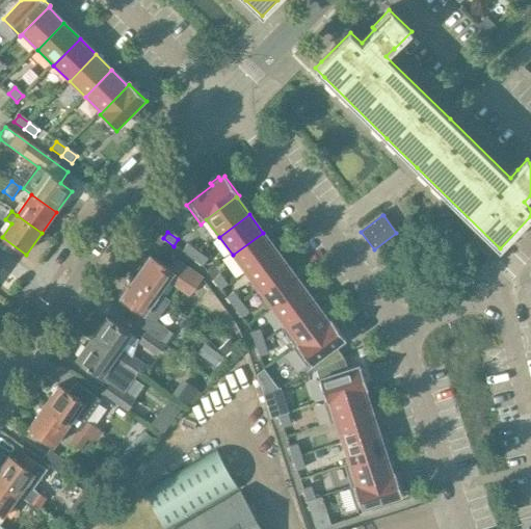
[(245,273),(276,250),(263,233),(233,255),(245,273)]
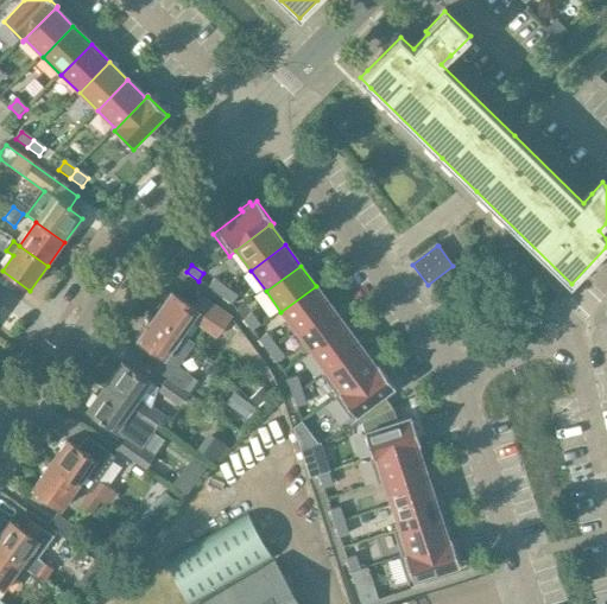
[(214,281),(209,288),(220,298),(226,290),(214,281)]
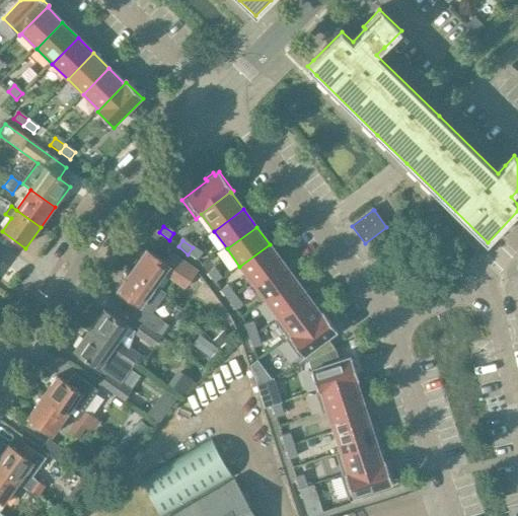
[(252,284),(283,263),(270,244),(239,267),(252,284)]
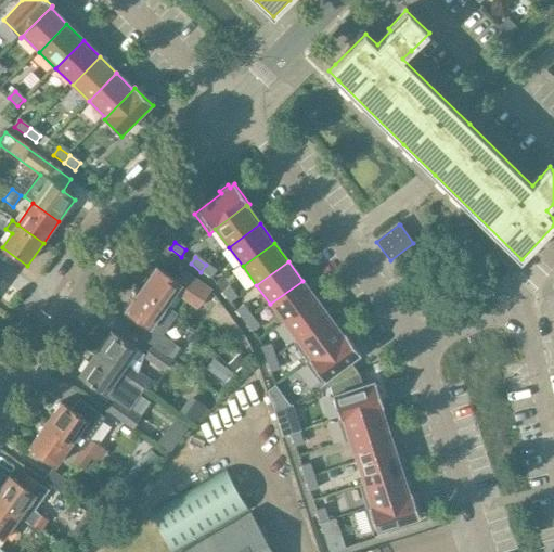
[(217,272),(206,265),(201,272),(211,280),(217,272)]
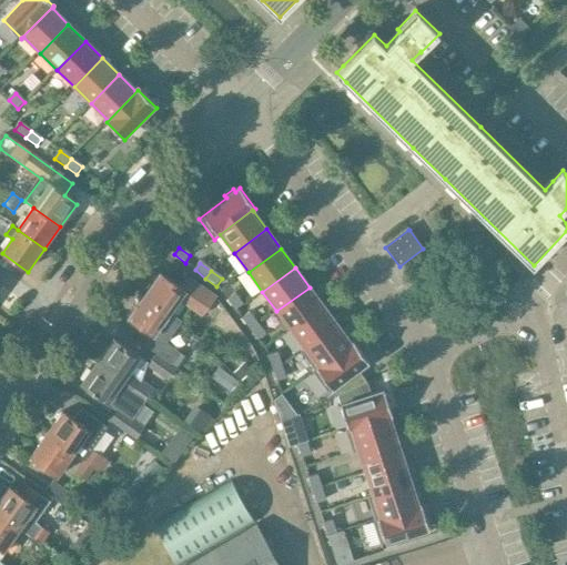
[(215,298),(186,279),(180,289),(161,275),(145,296),(170,314),(179,301),(202,316),(215,298)]
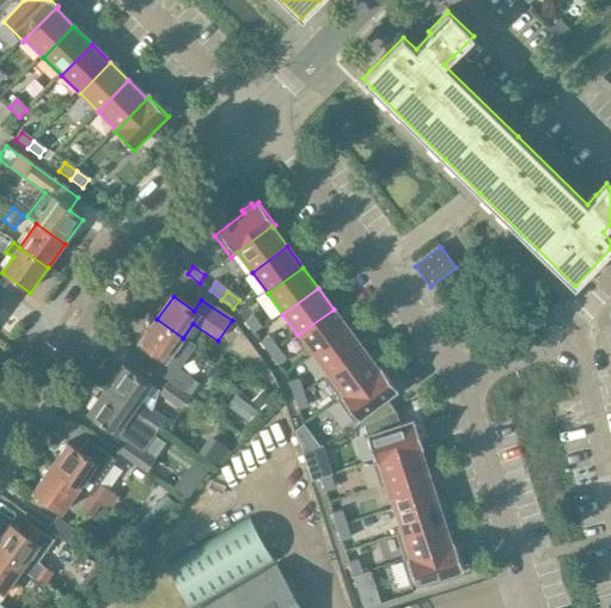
[(313,356),(348,330),(334,309),(298,335),(313,356)]
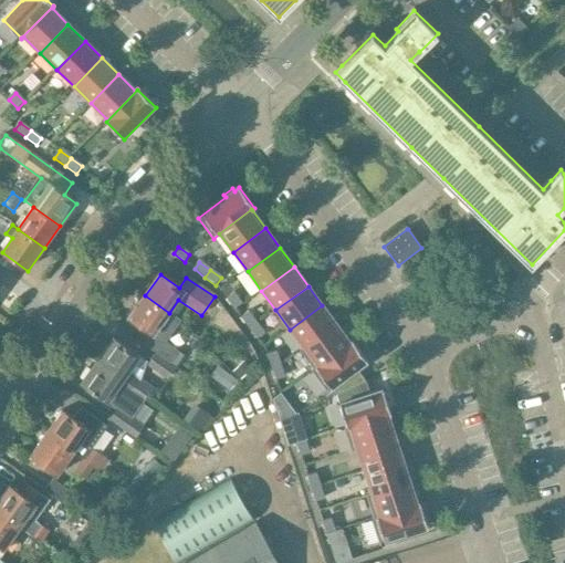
[(234,294),(227,300),(234,311),(242,305),(234,294)]
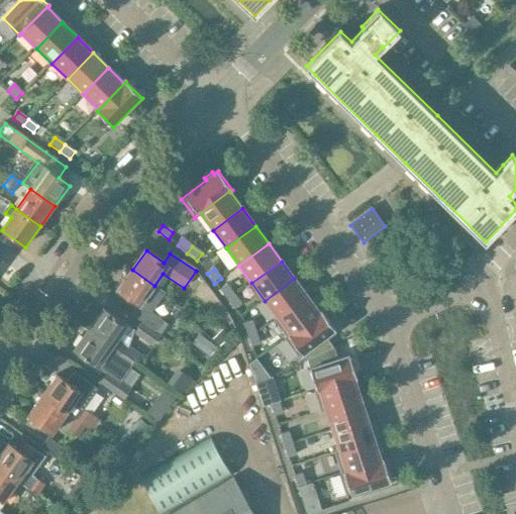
[(165,294),(155,286),(132,270),(118,290),(139,305),(133,315),(156,332),(163,322),(150,314),(165,294)]
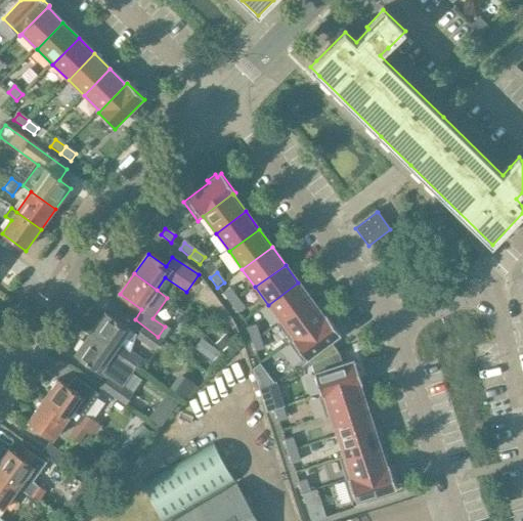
[(281,322),(311,300),(298,283),(268,305),(280,321),(281,322)]
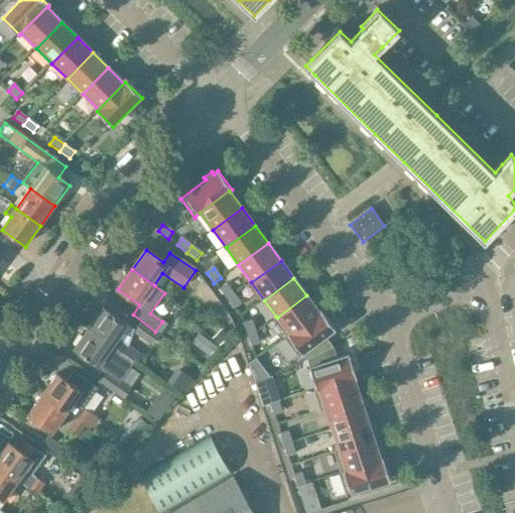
[(227,285),(220,290),(228,300),(234,295),(227,285)]
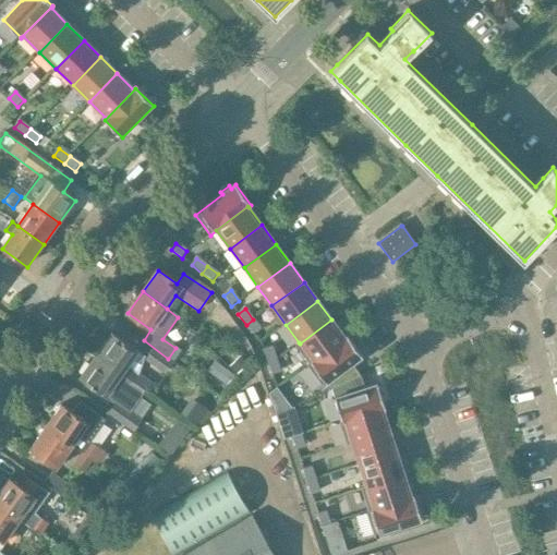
[(261,329),(253,320),(246,325),(254,335),(261,329)]
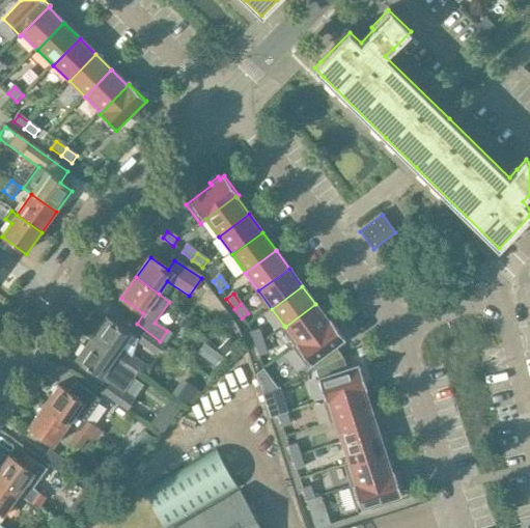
[(329,323),(328,322),(315,304),(285,327),(284,326),(280,329),(294,348),(295,348),(329,323)]
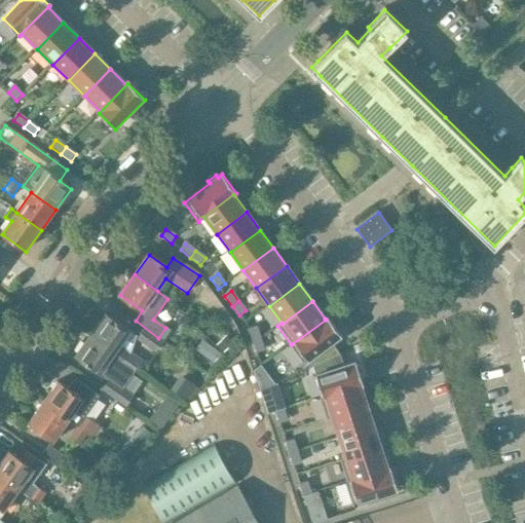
[(106,315),(90,337),(136,369),(140,371),(145,364),(141,362),(130,353),(137,337),(128,332),(106,315)]
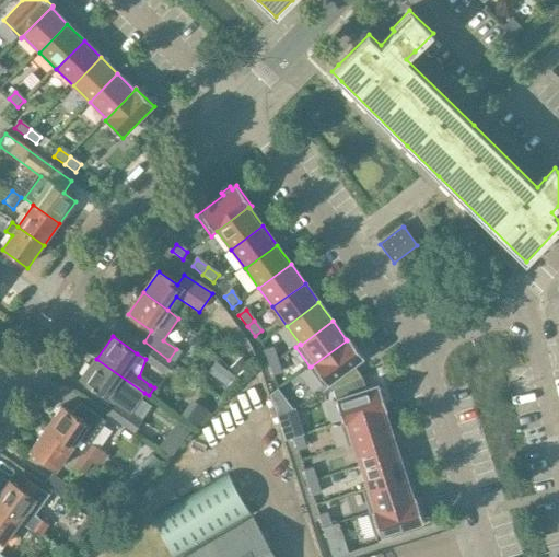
[(310,367),(307,368),(323,389),(328,384),(334,391),(347,384),(361,378),(353,367),(363,358),(348,338),(346,339),(347,340),(311,367),(310,367)]
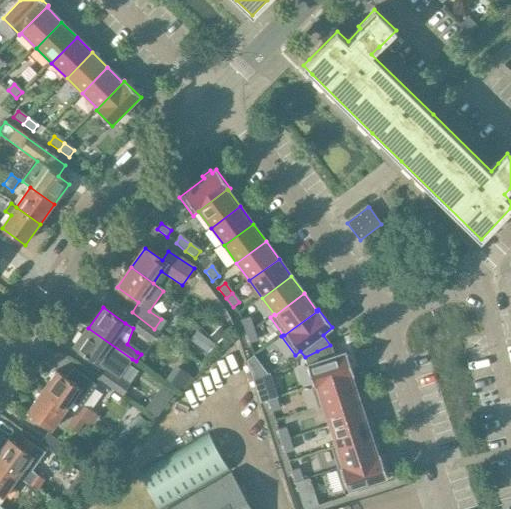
[(250,319),(242,322),(246,333),(254,331),(250,319)]
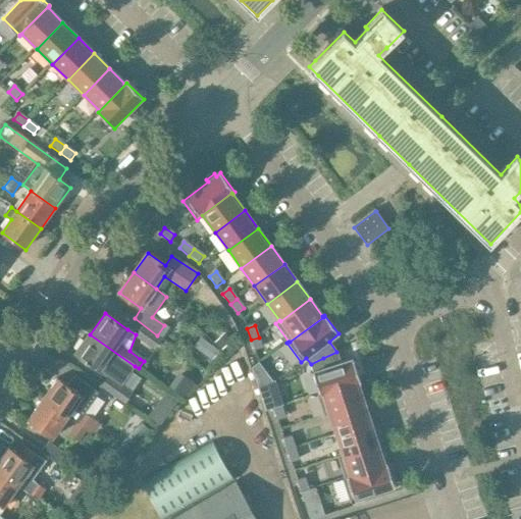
[(163,341),(146,328),(139,339),(155,351),(163,341)]
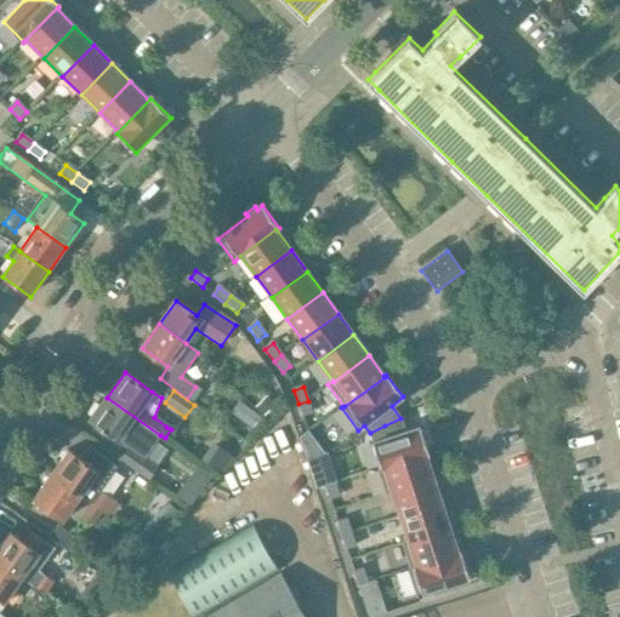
[(107,398),(90,422),(130,450),(121,462),(149,481),(157,469),(143,460),(154,445),(160,435),(107,398)]
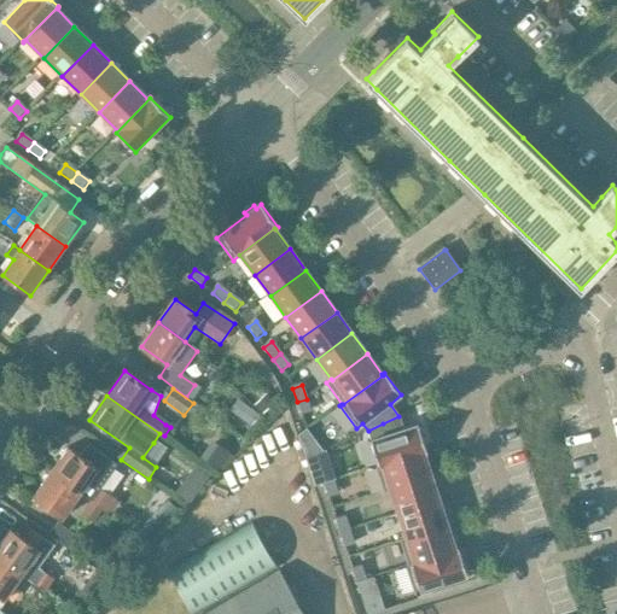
[(268,398),(258,407),(267,416),(277,407),(268,398)]
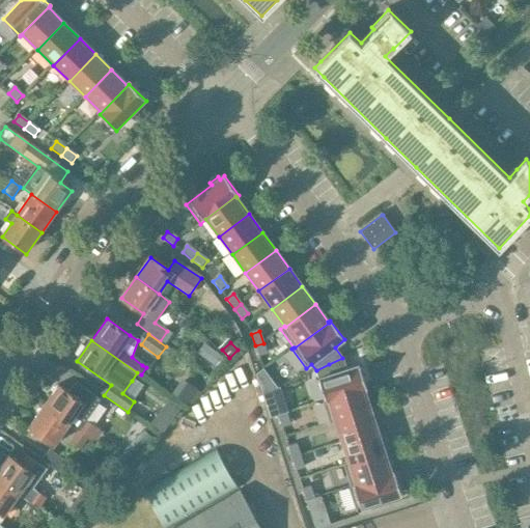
[(268,355),(263,343),(255,345),(259,358),(268,355)]
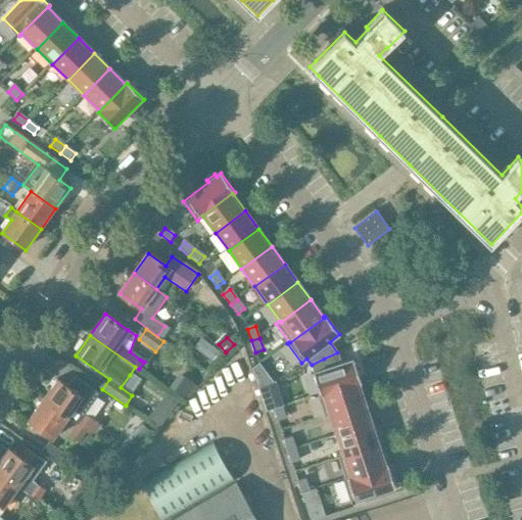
[(327,369),(314,374),(321,394),(321,395),(359,383),(359,384),(361,383),(353,361),(341,365),(337,352),(324,359),(327,369)]
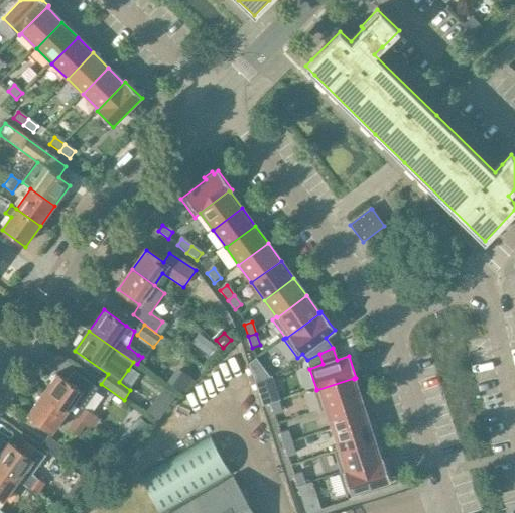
[(256,361),(249,366),(255,385),(263,382),(270,379),(256,361)]
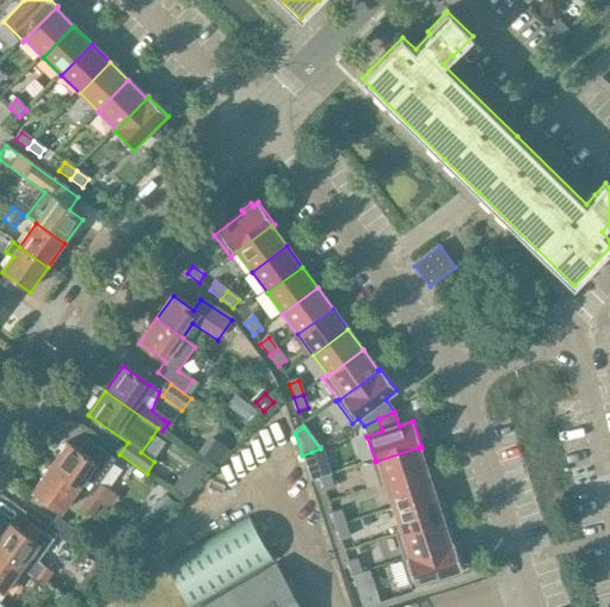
[(214,440),(203,457),(216,466),(228,450),(214,440)]
